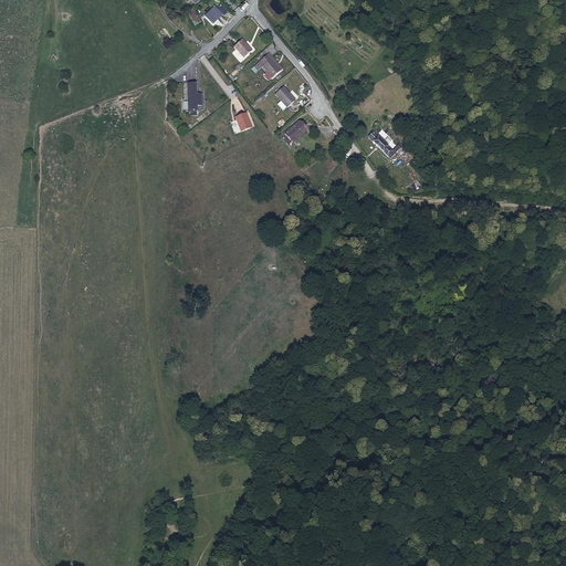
[(205,16),(212,24),(222,14),(223,16),(228,12),(222,6),(218,10),(215,7),(205,16)]
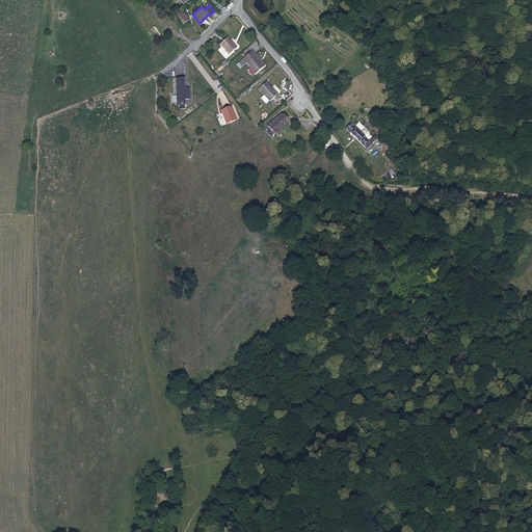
[(188,21),(181,9),(176,12),(183,24),(188,21)]
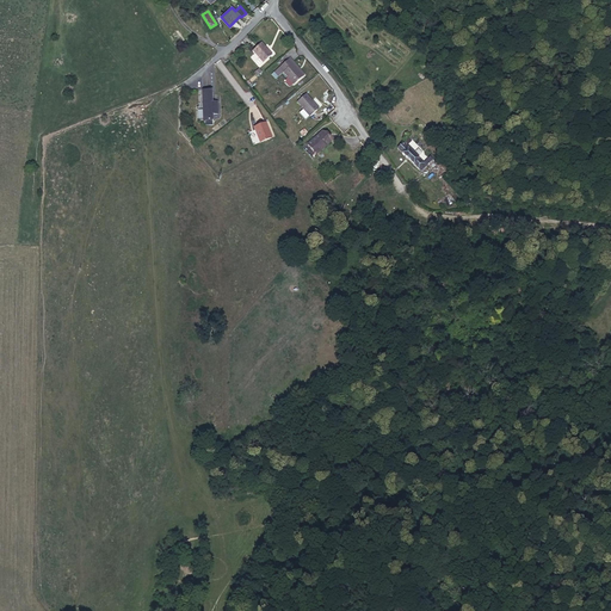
[(272,55),(261,43),(253,51),(263,62),(272,55)]
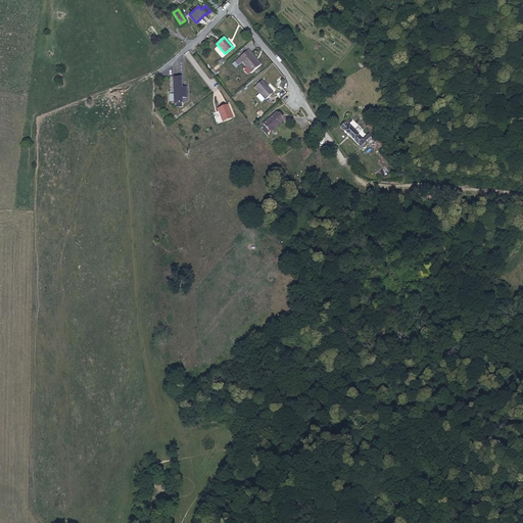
[(259,65),(250,55),(251,54),(247,50),(235,61),(238,64),(242,61),(246,65),(244,69),(247,74),(251,72),(251,73),(259,65)]
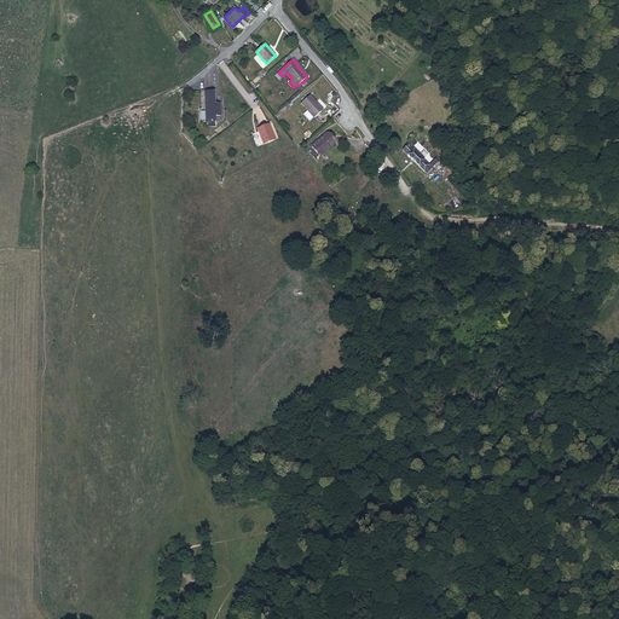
[(308,76),(298,64),(296,65),(307,77),(308,76)]
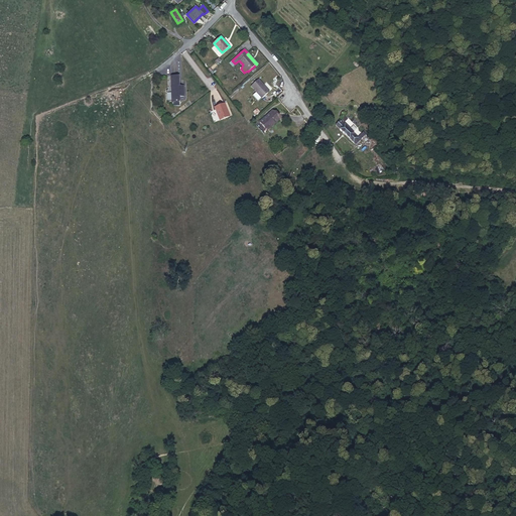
[(183,96),(183,86),(179,86),(178,76),(170,76),(171,102),(179,101),(179,96),(183,96)]
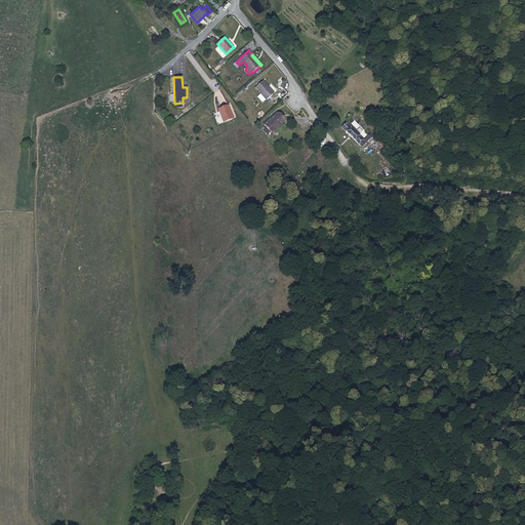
[(274,93),(263,81),(255,88),(267,99),(274,93)]
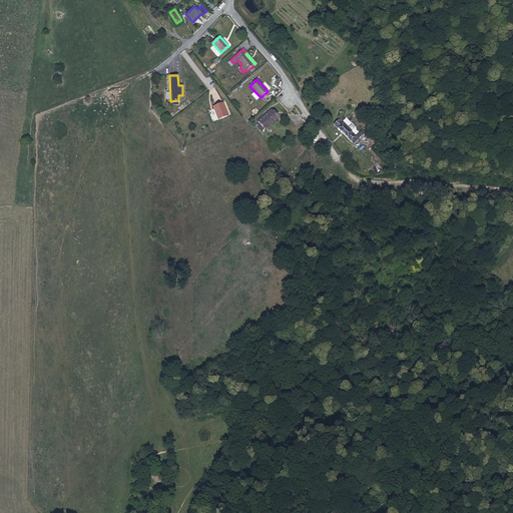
[(228,115),(223,102),(213,106),(218,119),(228,115)]
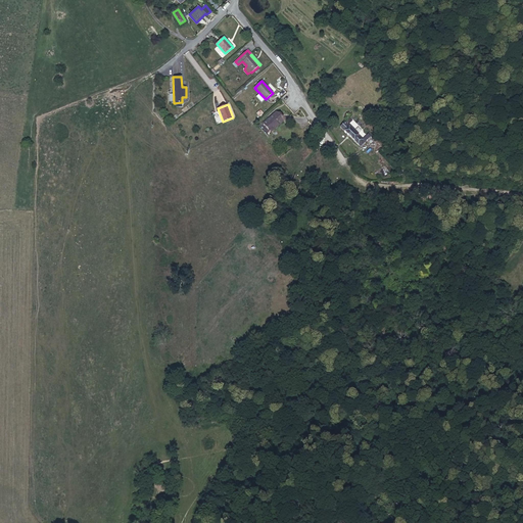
[(268,135),(284,121),(276,112),(259,127),(268,135)]
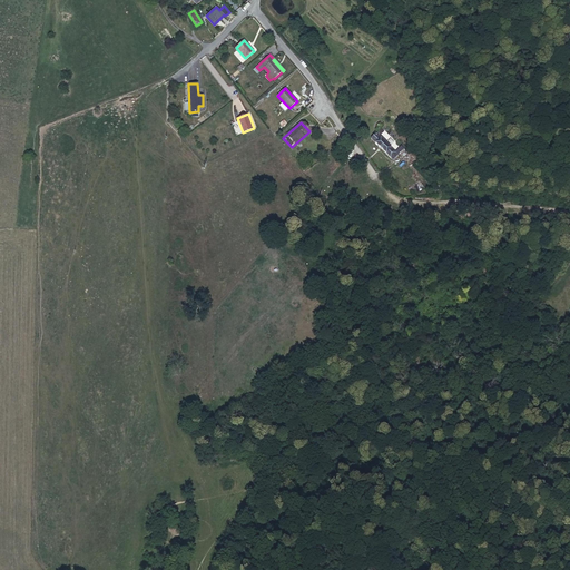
[(397,154),(375,134),(371,138),(393,159),(397,154)]
